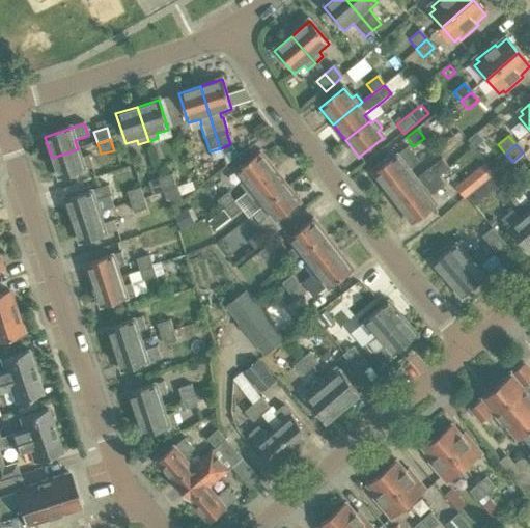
[(239,157),(230,146),(222,153),(229,163),(239,157)]
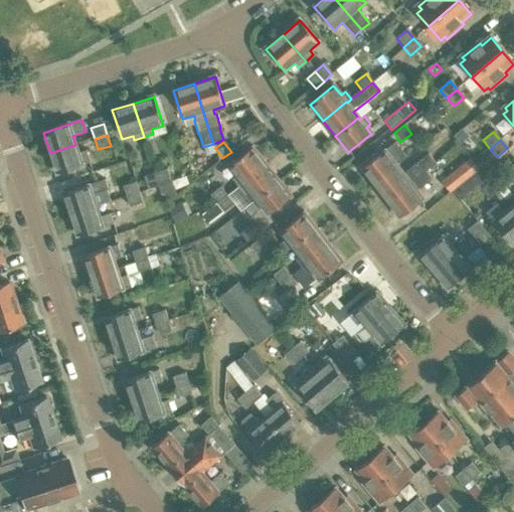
[(374,186),(397,168),(407,160),(395,144),(385,152),(361,170),(374,186)]
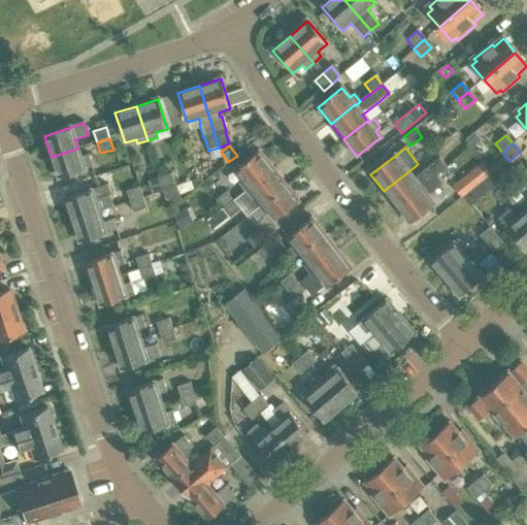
[(77,149),(52,157),(58,178),(92,167),(88,156),(80,158),(77,149)]
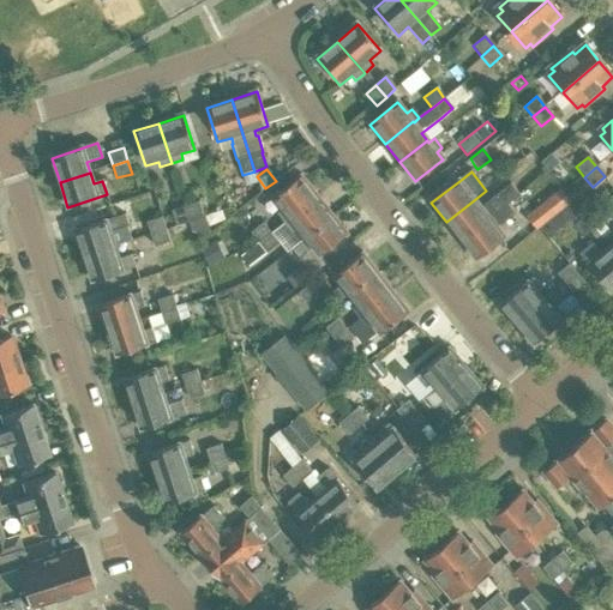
[(283,224),(318,197),(302,177),(274,199),(282,210),(276,215),(283,224)]
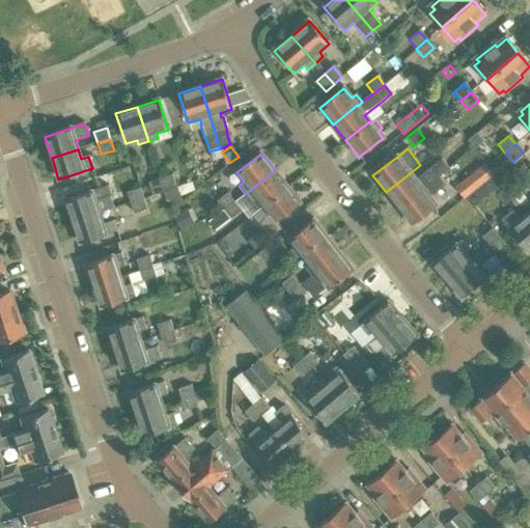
[(410,173),(386,192),(398,209),(439,177),(449,170),(441,160),(431,168),(415,181),(410,173)]
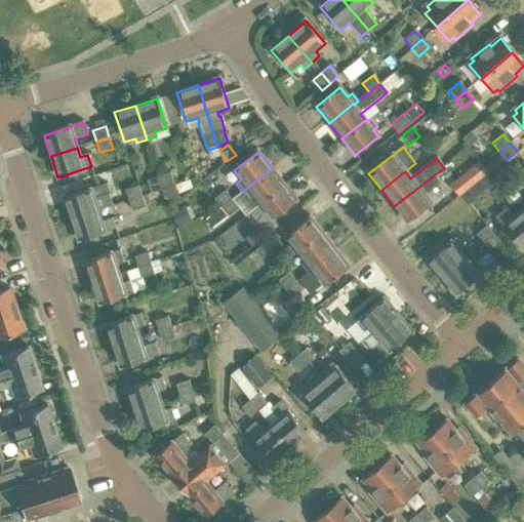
[(461,196),(488,174),(479,163),(449,187),(458,198),(461,196)]
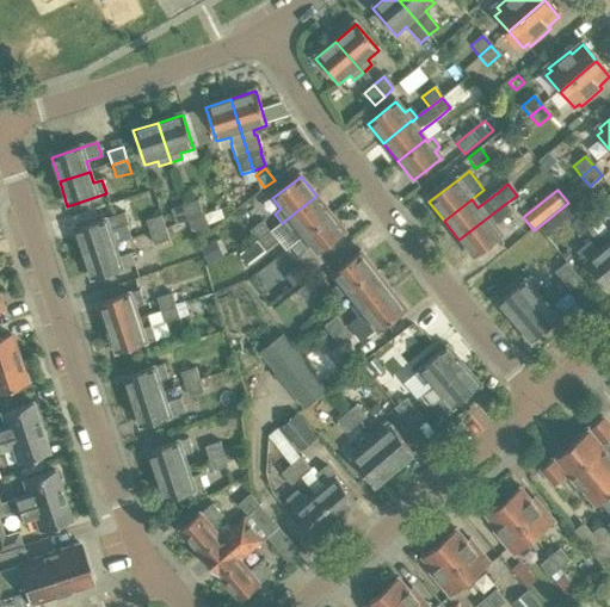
[(316,196),(282,223),(290,233),(295,228),(302,236),(331,215),(316,196)]
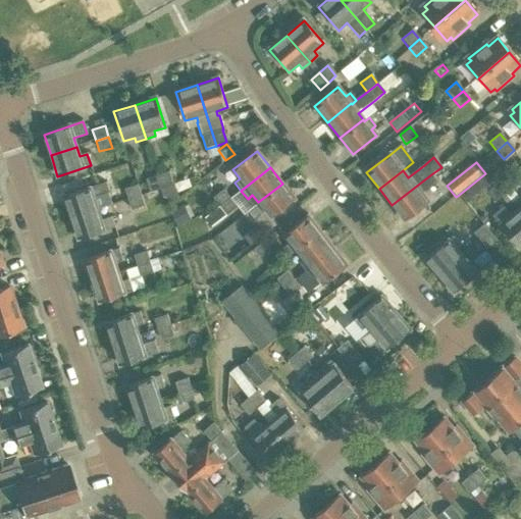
[(157,176),(161,190),(173,186),(169,172),(157,176)]
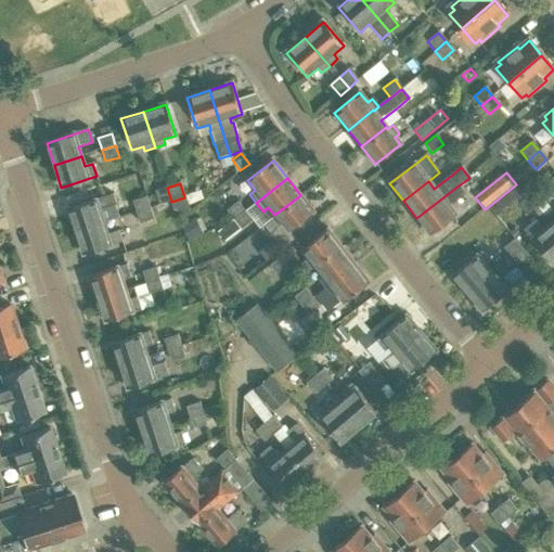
[(516,184),(488,207),(495,216),(513,201),(526,216),(535,209),(527,197),(516,184)]
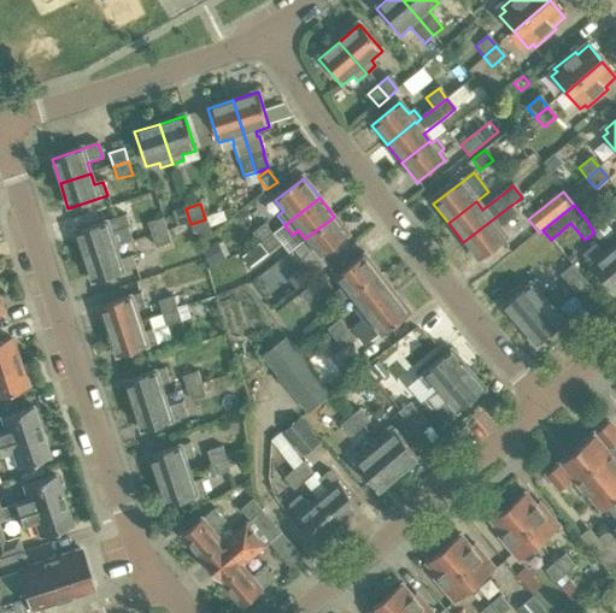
[(510,206),(463,242),(479,261),(506,240),(499,231),(518,217),(510,206)]
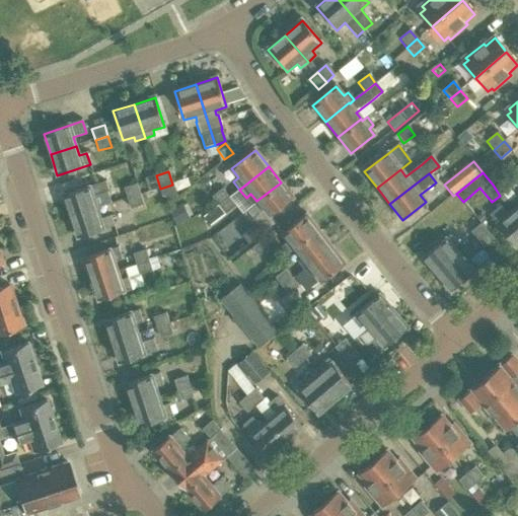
[(160,189),(156,175),(145,179),(149,192),(160,189)]
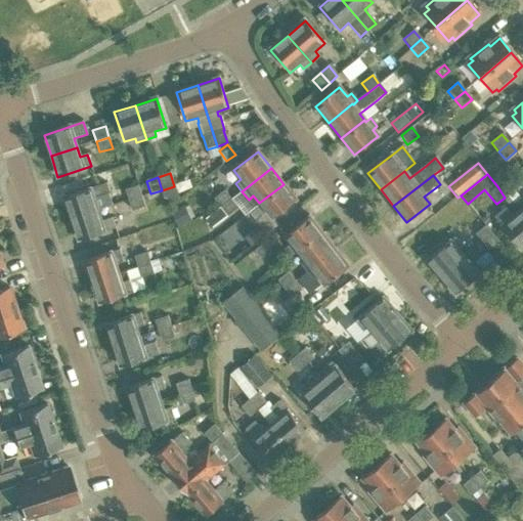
[(505,180),(497,186),(505,198),(514,190),(505,180)]
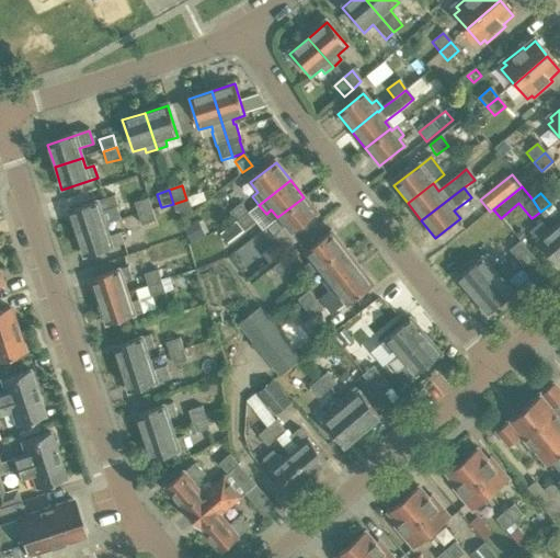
[(304,197),(277,217),(278,219),(270,226),(277,235),(286,228),(292,236),(318,215),(304,197)]
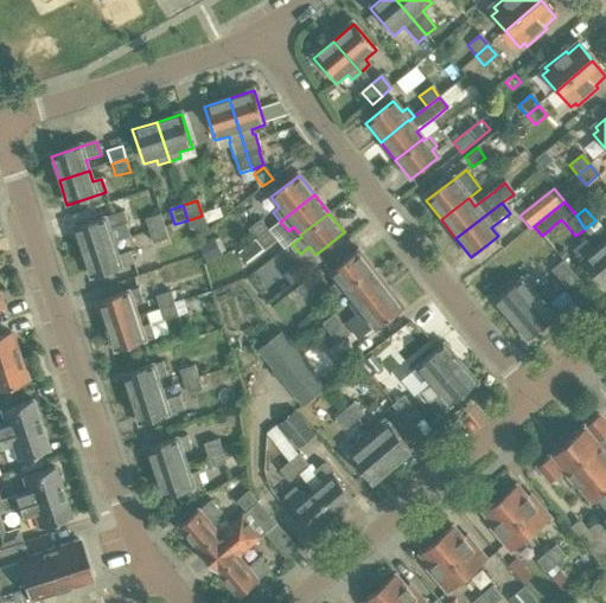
[(83,255),(114,245),(109,231),(127,225),(123,215),(75,230),(83,255)]
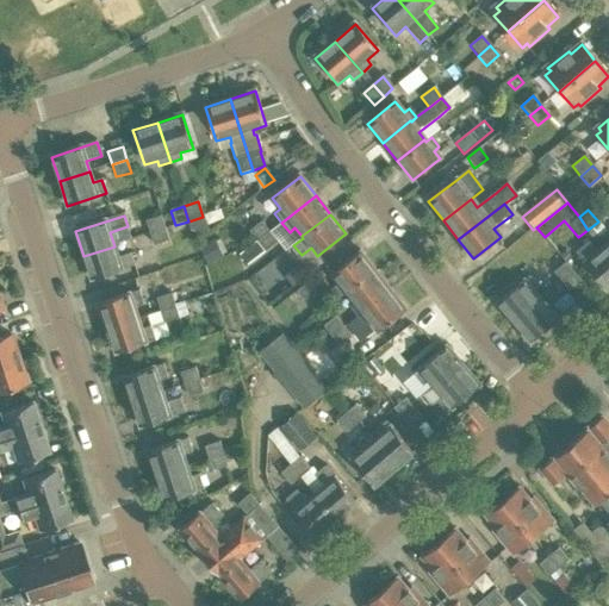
[(149,233),(165,229),(161,217),(145,222),(149,233)]
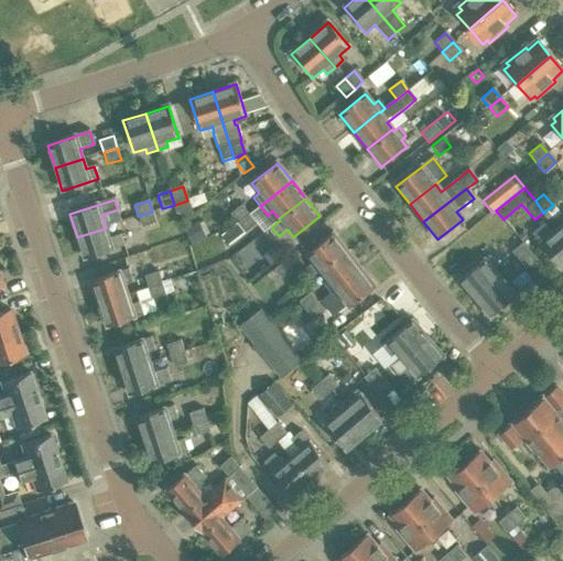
[(237,224),(249,215),(241,206),(230,215),(237,224)]
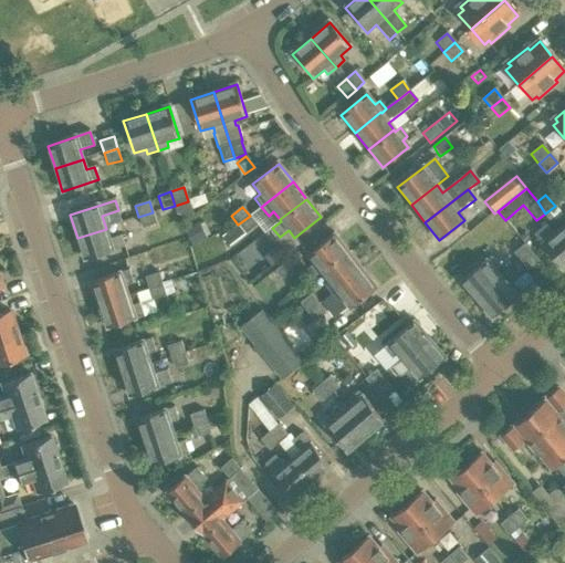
[(156,223),(153,212),(138,217),(143,229),(156,223)]
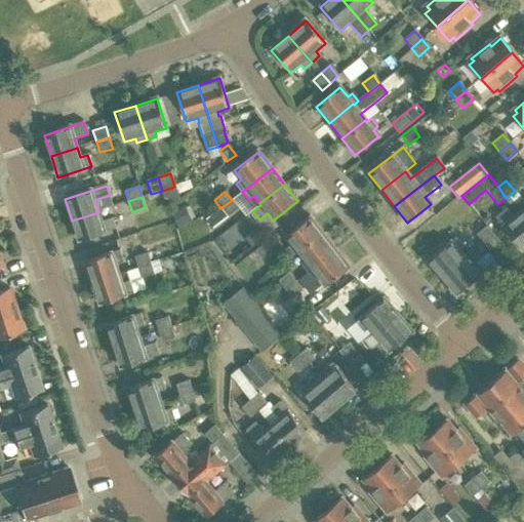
[(238,209),(232,200),(220,208),(228,217),(238,209)]
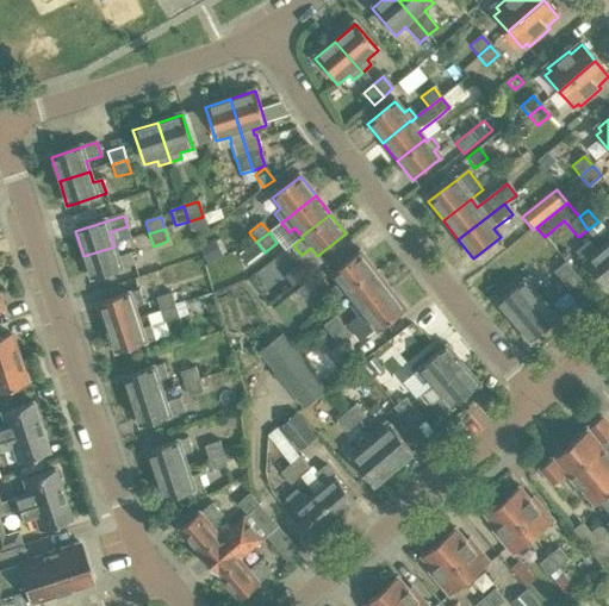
[(213,239),(198,247),(206,264),(222,256),(213,239)]
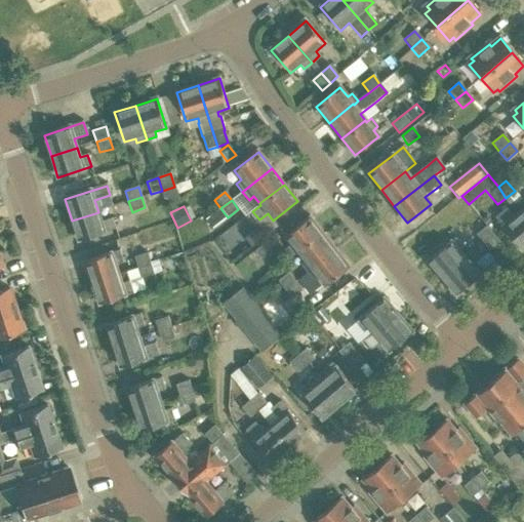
[(228,217),(220,208),(206,221),(212,229),(228,217)]
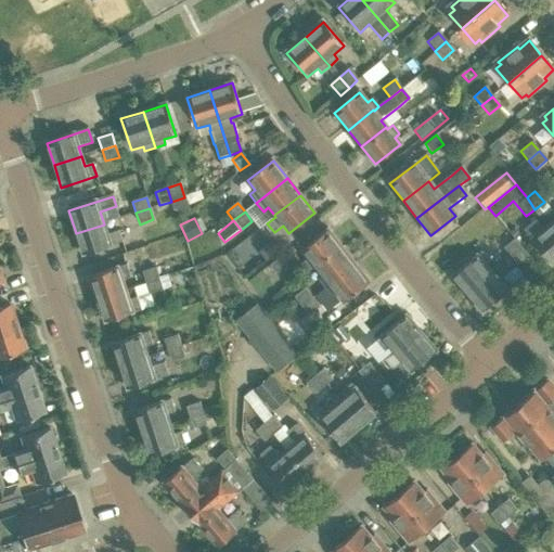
[(553,264),(553,230),(549,225),(542,230),(535,221),(524,231),(553,265),(553,264)]
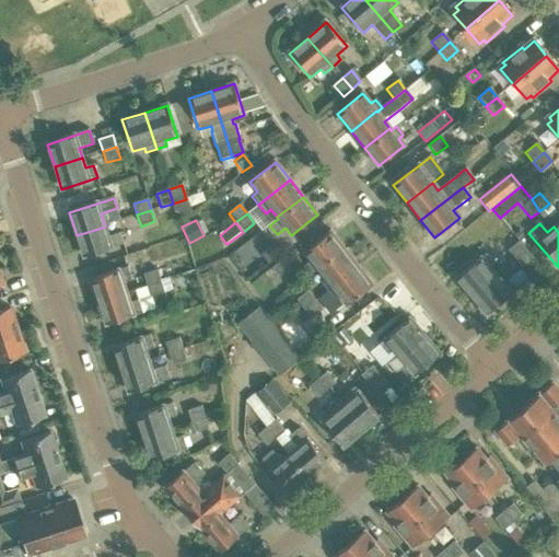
[(108,238),(105,227),(77,235),(84,258),(123,245),(119,234),(108,238)]
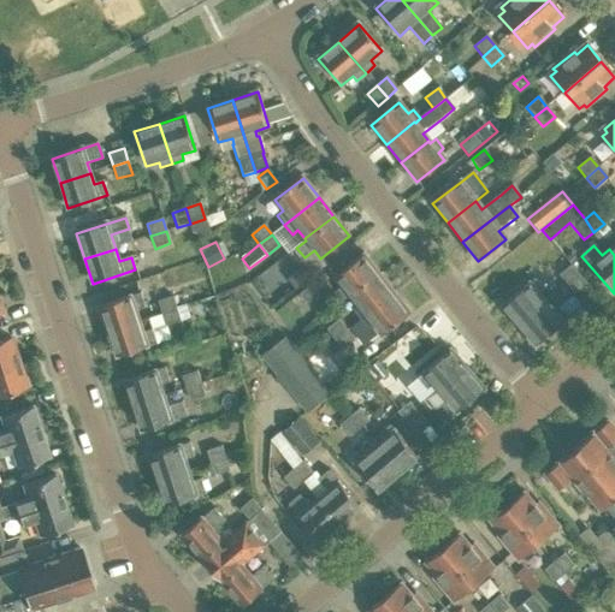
[(350,298),(379,275),(364,255),(335,278),(342,286),(336,290),(344,301),(349,296),(350,298)]
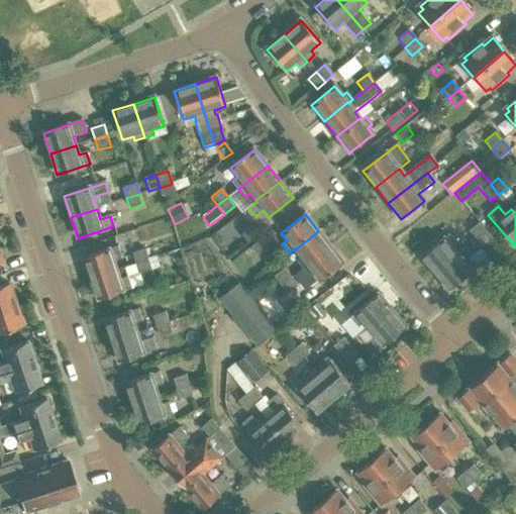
[(476,240),(486,231),(479,223),(469,231),(476,240)]
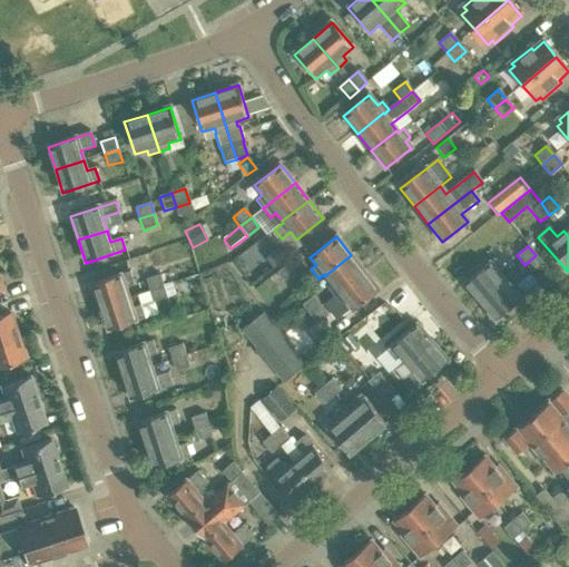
[(273,270),(285,260),(277,251),(266,260),(273,270)]
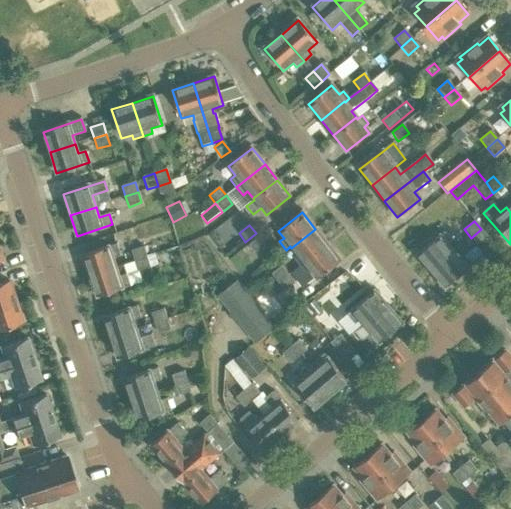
[(327,245),(315,229),(291,248),(297,255),(292,258),(299,267),(327,245)]
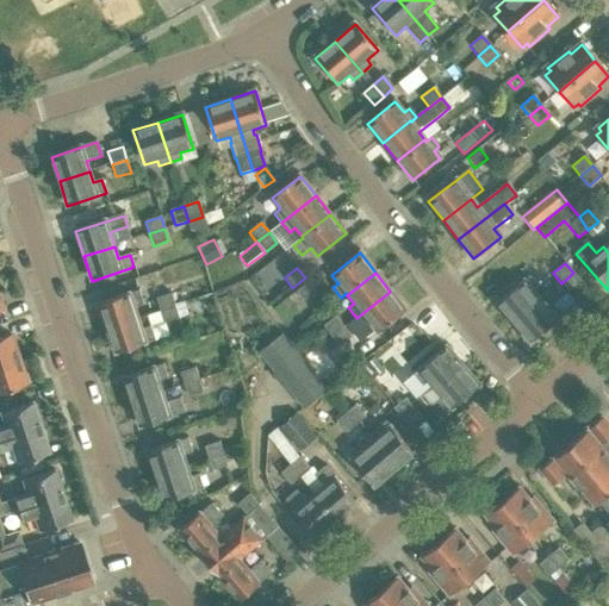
[(582,282),(573,273),(561,283),(570,293),(582,282)]
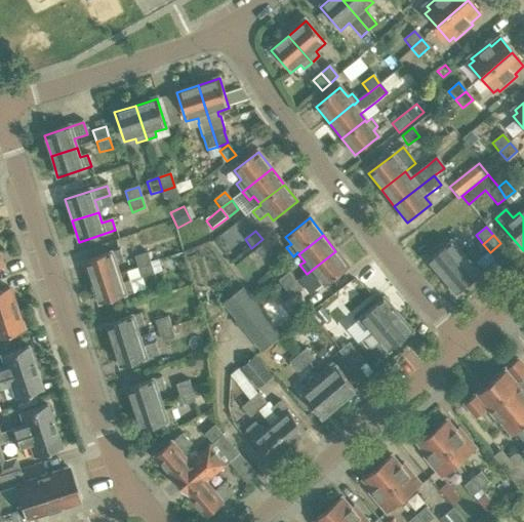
[(442,279),(466,259),(458,251),(461,248),(454,240),(428,263),(442,279)]
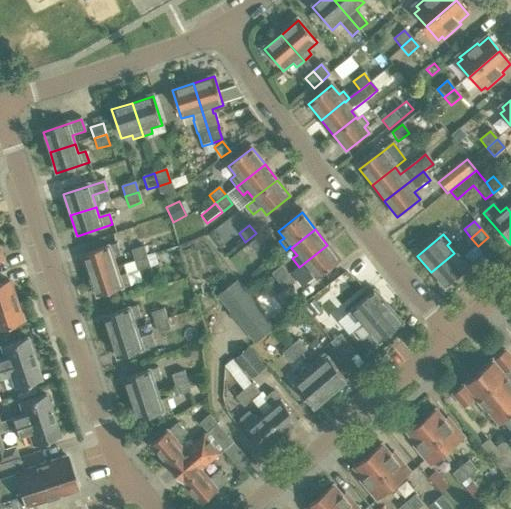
[(259,237),(248,245),(255,254),(265,246),(259,237)]
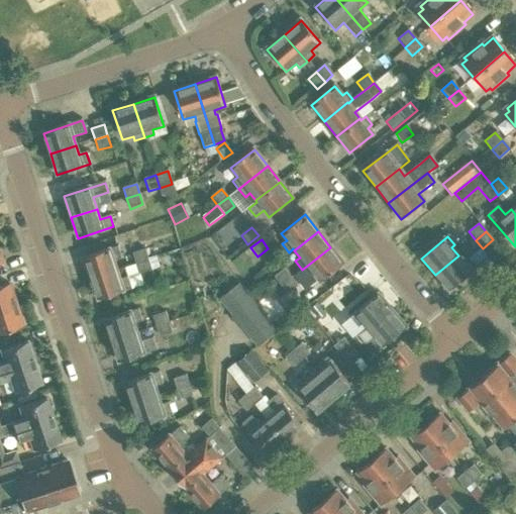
[(330,247),(302,270),(308,277),(312,274),(319,283),(343,264),(330,247)]
